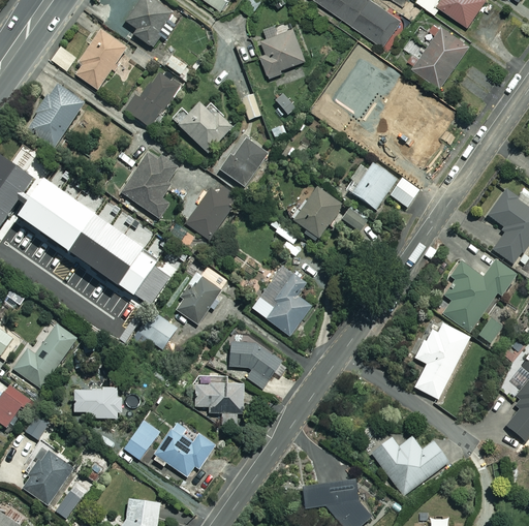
[(133,33),(151,47),(161,31),(165,34),(178,17),(154,0),(139,0),(125,21),(136,28),(133,33)]
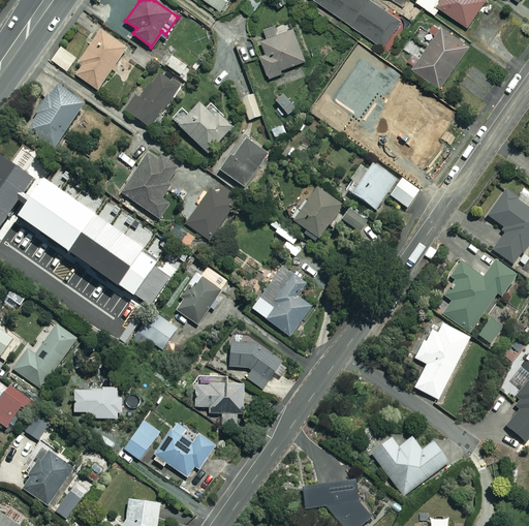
[(207,0),(222,10),(229,0),(207,0)]
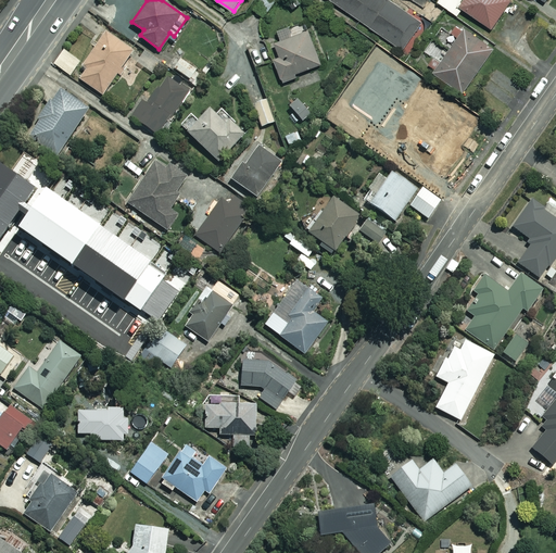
[(331,0),(402,48),(420,21),(389,0),(331,0)]
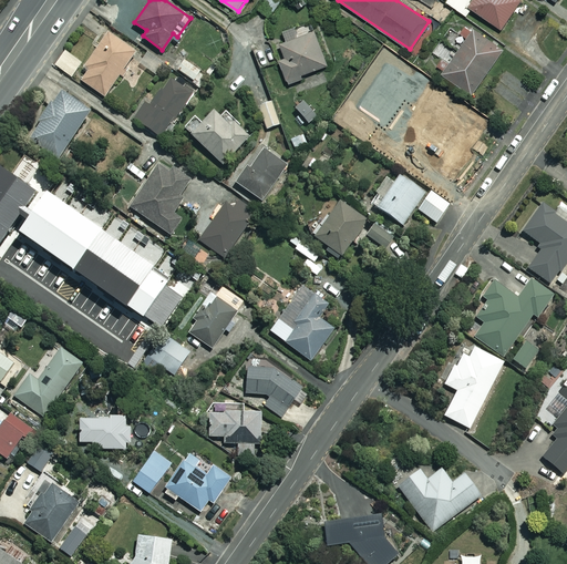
[(446,0),(465,13),(470,8),(500,31),(522,0),(446,0)]
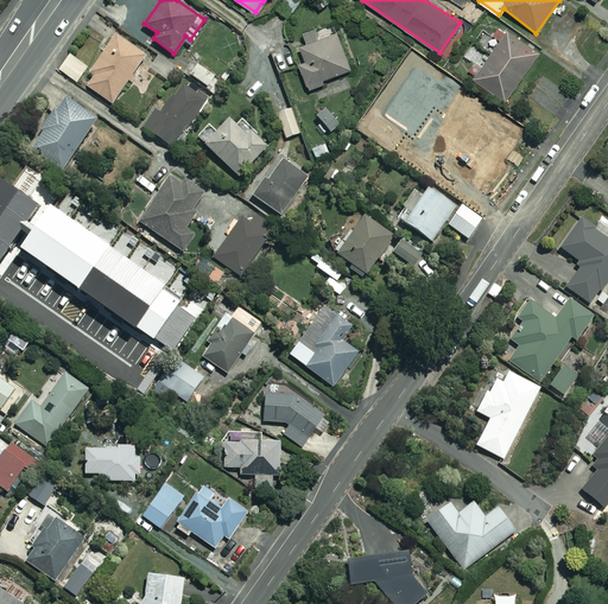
[(538,53),(489,20),(469,50),(477,56),(469,68),(477,74),(474,78),(506,100),(538,53)]
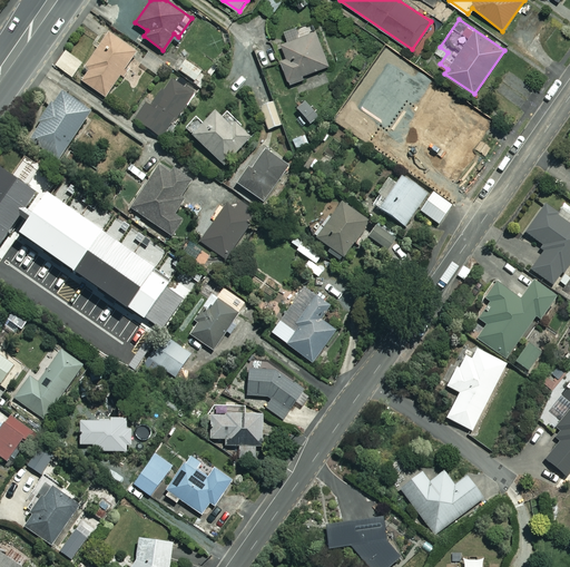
[(281,60),(291,84),(304,78),(303,75),(330,64),(316,30),(302,37),(297,27),(285,31),(290,40),(282,44),(287,57),(281,60)]
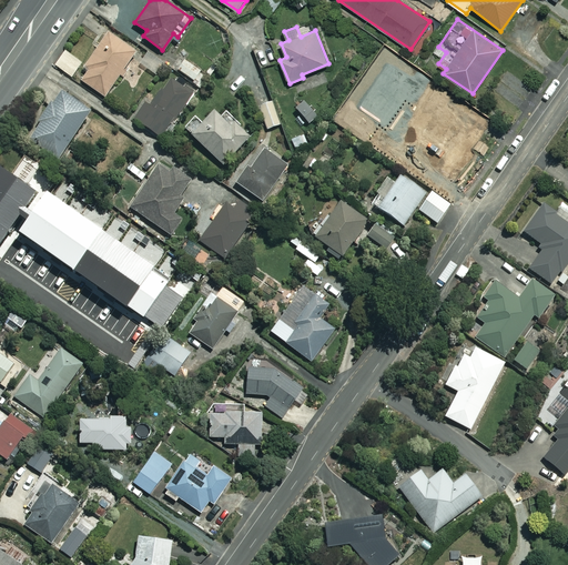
[(81,79),(104,96),(120,73),(124,77),(141,54),(109,31),(83,67),(88,70),(81,79)]
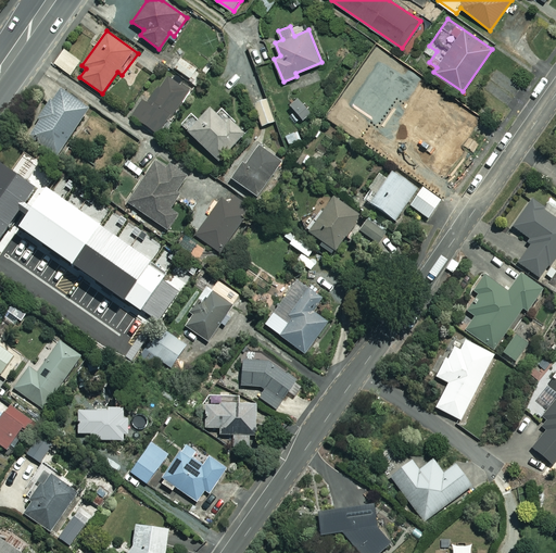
[(79,59),(64,47),(53,61),(70,73),(79,59)]
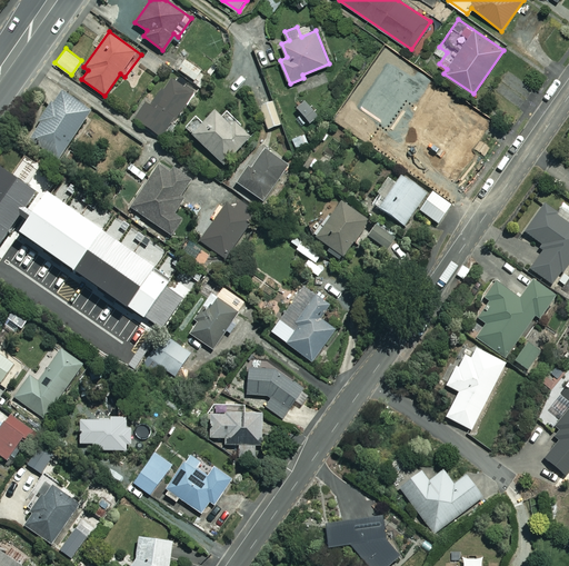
[(163,61),(148,50),(140,61),(156,72),(163,61)]
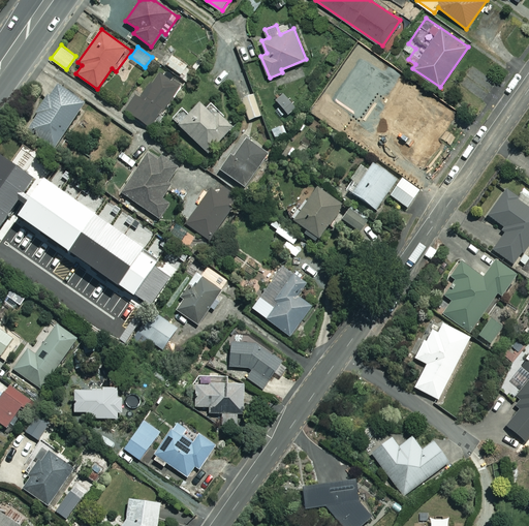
[(186,64),(164,51),(159,59),(181,72),(186,64)]
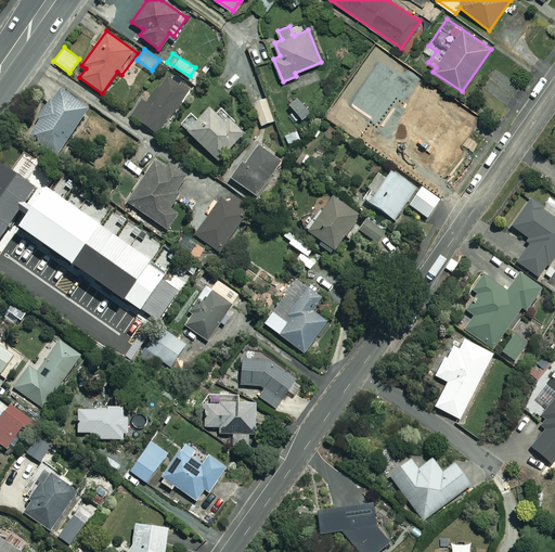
[(189,89),(168,73),(146,101),(144,98),(131,114),(155,133),(189,89)]
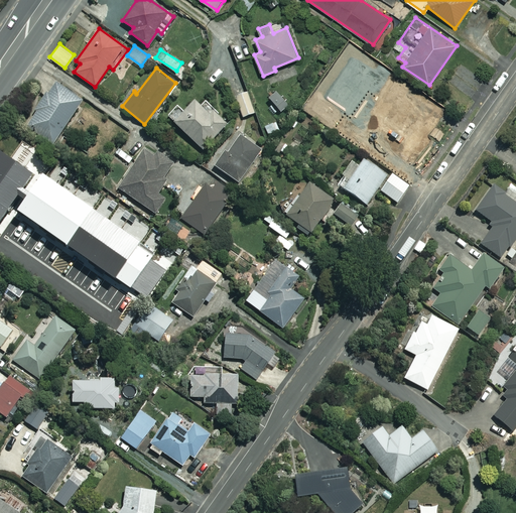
[(375,105),(403,124),(417,104),(402,93),(405,88),(385,74),(377,85),(384,91),(374,104),(375,105)]
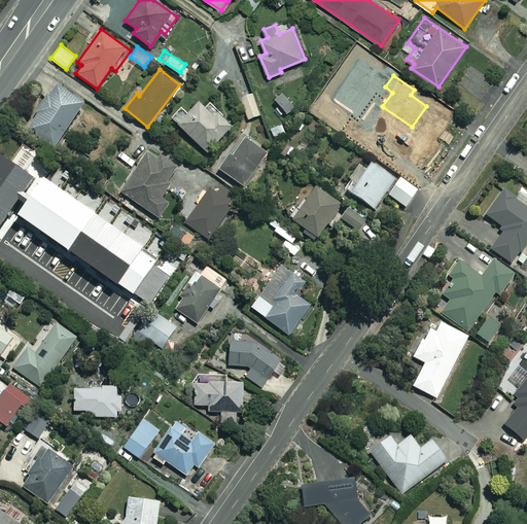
[(83,105),(56,84),(35,111),(38,113),(28,127),(53,146),(83,105)]
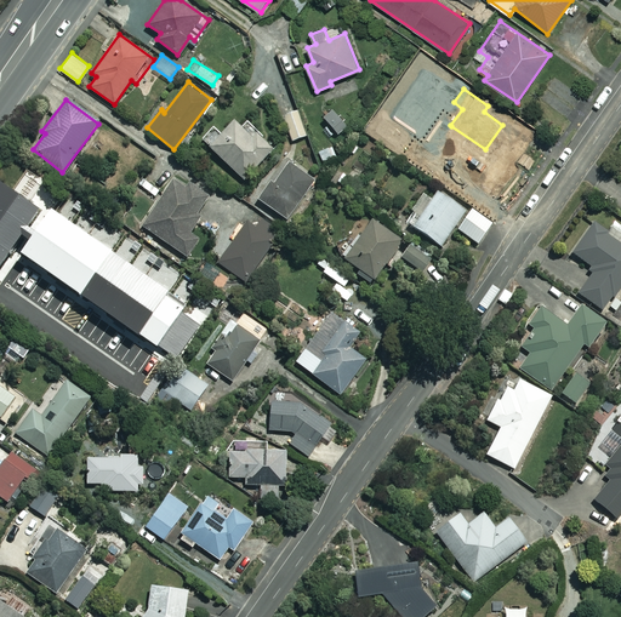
[(446,110),(439,106),(426,123),(434,127),(446,110)]
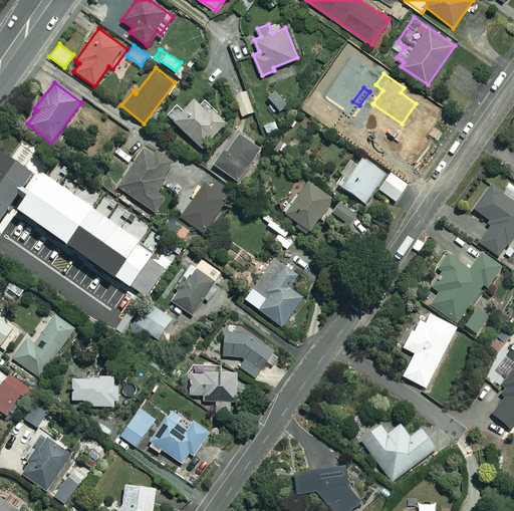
[(289,101),(278,88),(268,97),(278,110),(289,101)]
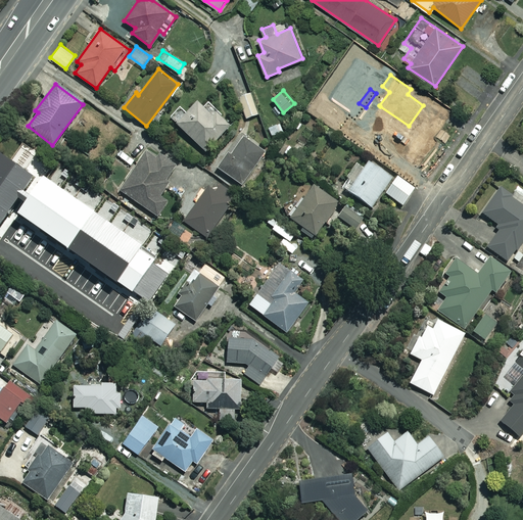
[(257,113),(250,93),(239,97),(246,117),(257,113)]
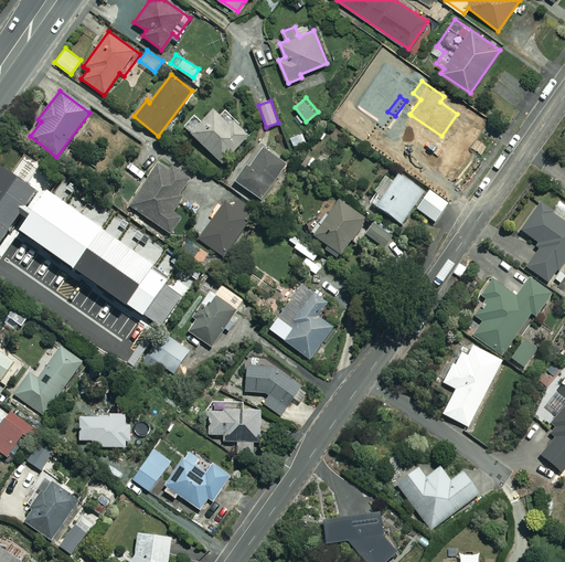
[(240,122),(225,108),(217,115),(212,110),(202,120),(194,114),(182,126),(221,162),(247,134),(236,124),(240,122)]
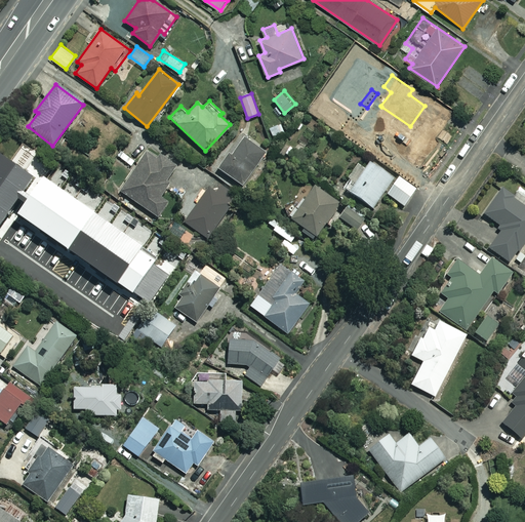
[(410,126),(381,107),(362,133),(375,144),(379,139),(394,150),(410,126)]
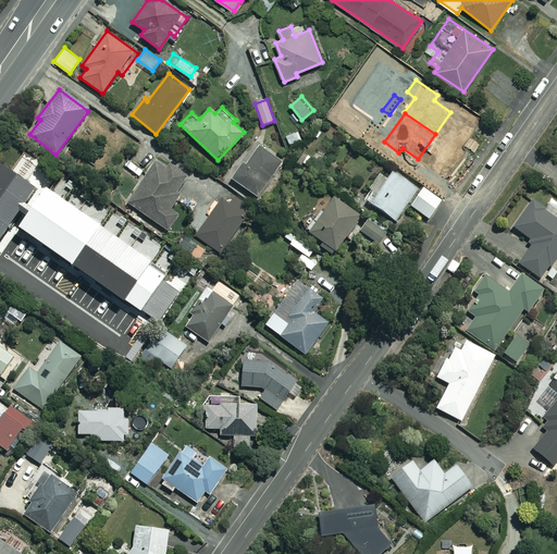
[(302,139),(298,130),(285,136),(289,146),(302,139)]
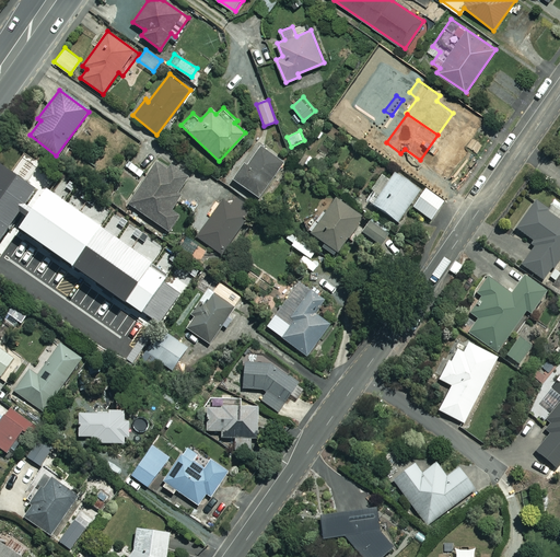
[(331,139),(318,130),(298,160),(311,169),(331,139)]
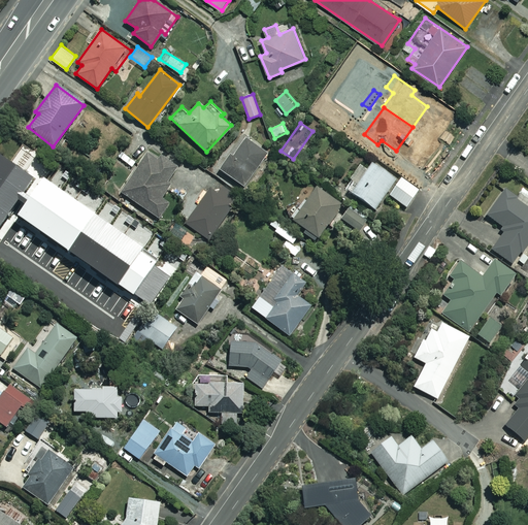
[(266,153),(244,136),(220,169),(242,186),(266,153)]
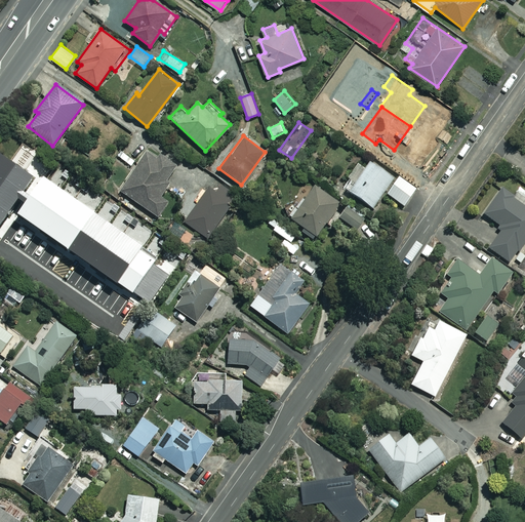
[(157,161),(146,153),(120,190),(157,216),(168,201),(161,196),(172,182),(168,178),(177,165),(161,154),(157,161)]
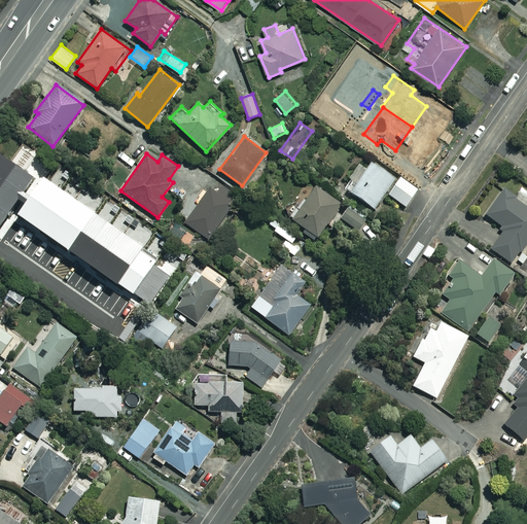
[(366,169),(358,164),(349,178),(353,181),(347,190),(374,209),(394,178),(372,162),(366,169)]
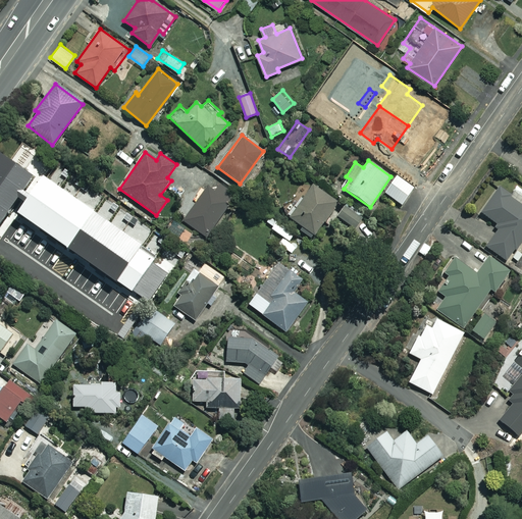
[(414,187),(397,175),(384,193),(402,204),(414,187)]
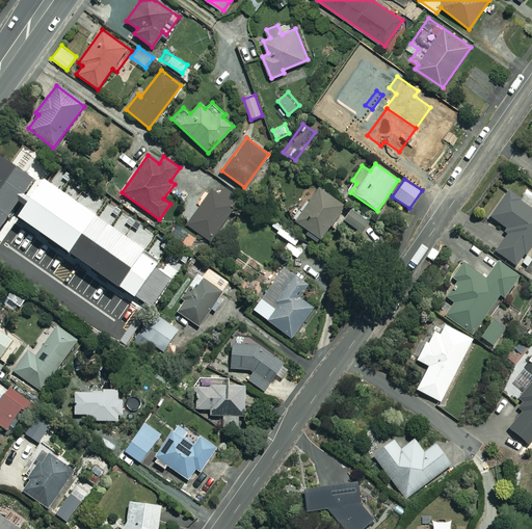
[(79,213),(37,185),(9,228),(37,246),(25,264),(40,273),(79,213)]
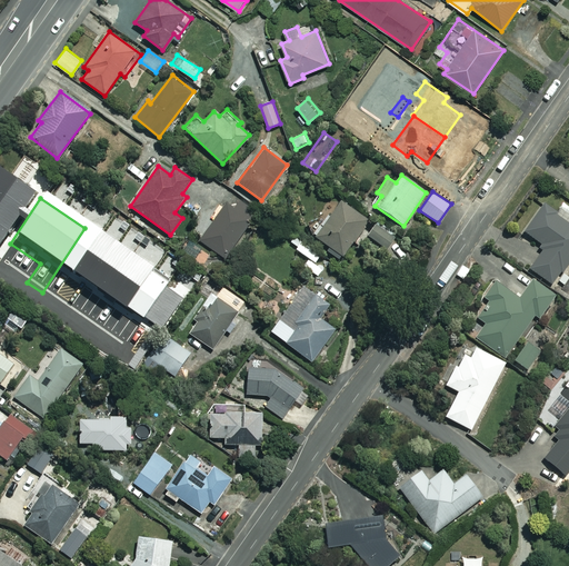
[(232,207),(222,200),(212,214),(217,217),(200,238),(223,256),(256,212),(239,199),(232,207)]
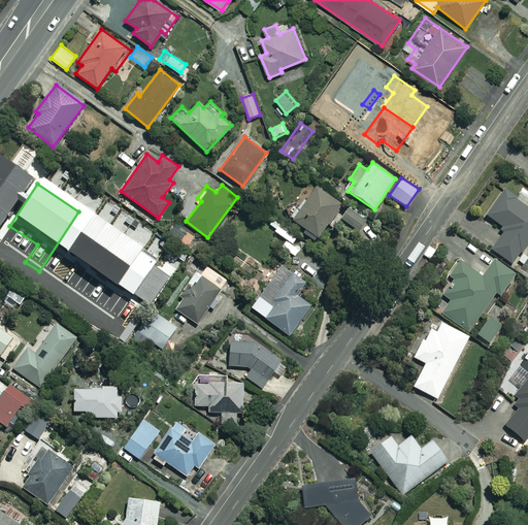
[(317,186),(292,220),(305,230),(303,232),(315,240),(341,204),(317,186)]
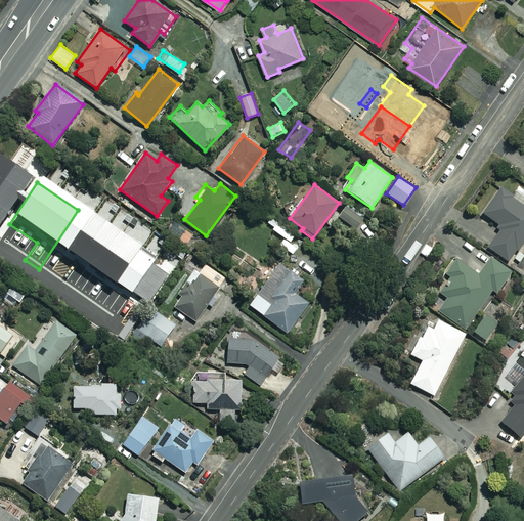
[(523,205),(499,187),(482,212),(501,226),(487,246),(509,261),(523,240),(523,205)]
